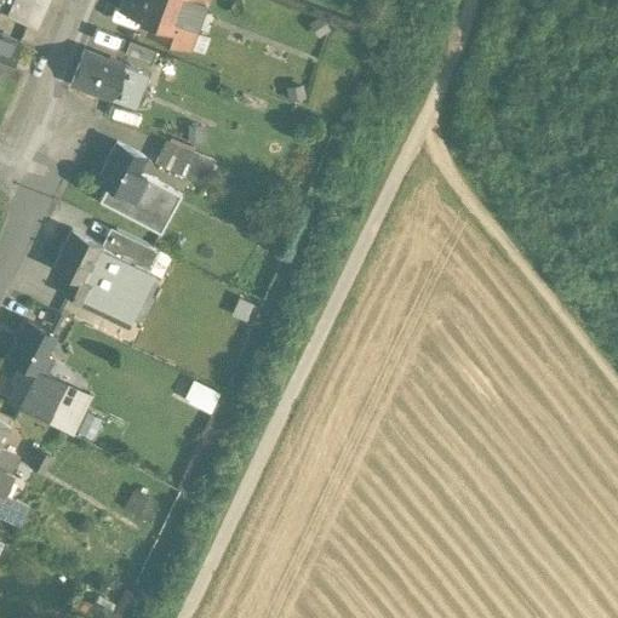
[(19,0),(12,18),(39,29),(51,0),(19,0)]
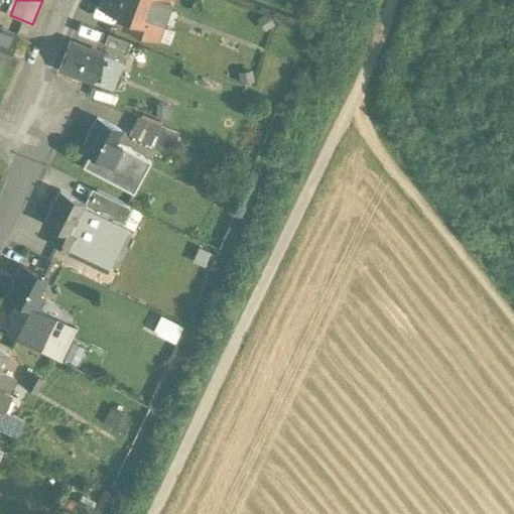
[(106,0),(102,10),(129,20),(126,30),(152,40),(156,28),(163,30),(174,0),(106,0)]
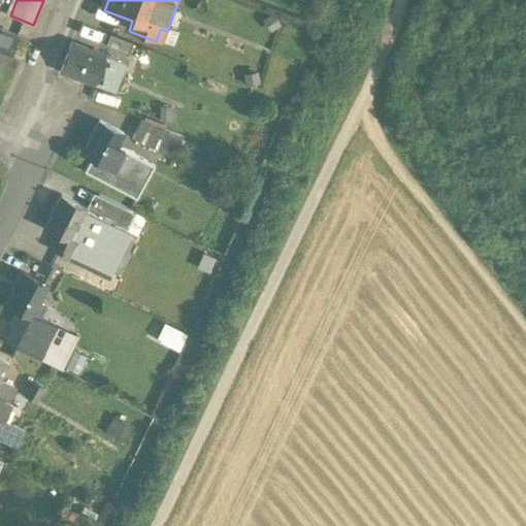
[(0,66),(7,69),(20,39),(3,33),(2,36),(0,35),(0,66)]
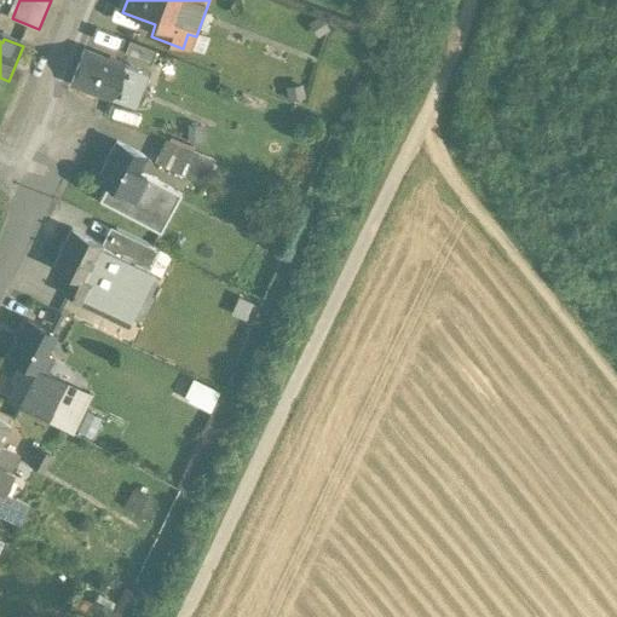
[(157,55),(131,44),(128,48),(126,57),(153,68),(157,55)]
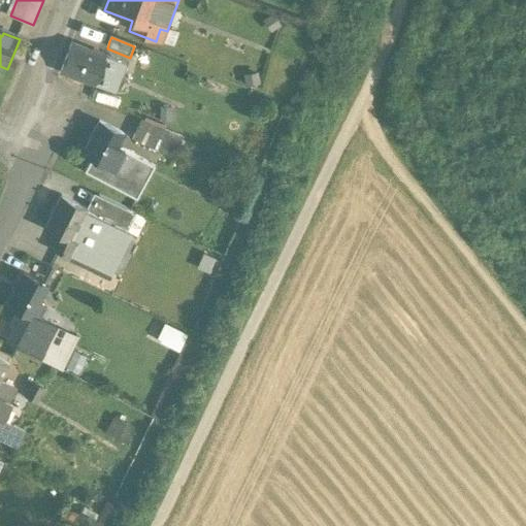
[(107,59),(72,45),(62,74),(96,88),(107,59)]
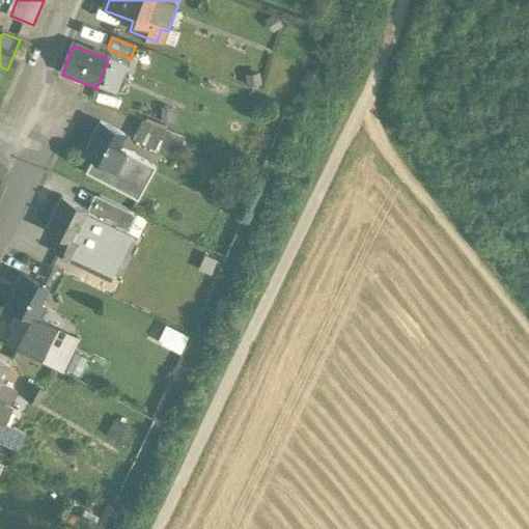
[(108,59),(96,88),(111,93),(122,65),(108,59)]
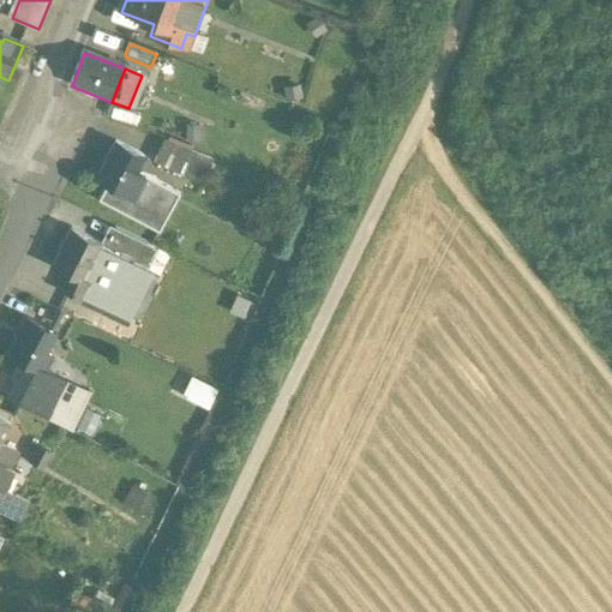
[(211,165),(167,143),(162,154),(156,165),(201,186),(211,165)]
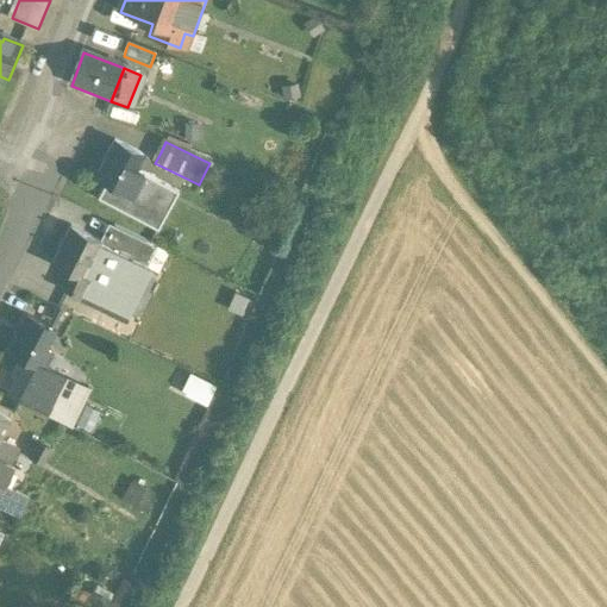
[(158,232),(179,194),(137,173),(144,158),(117,144),(98,180),(108,186),(100,201),(158,232)]
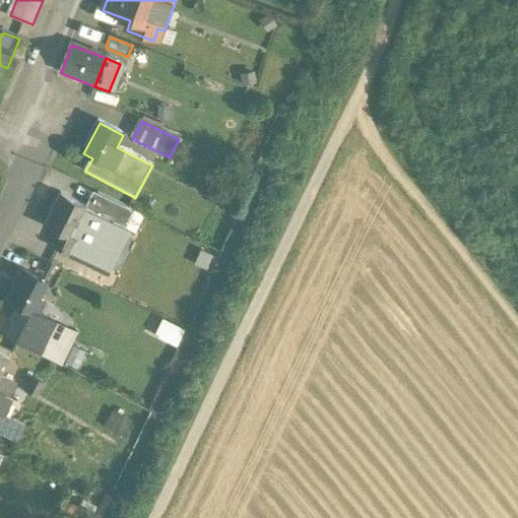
[(134,213),(100,196),(95,205),(90,215),(126,232),(134,213)]
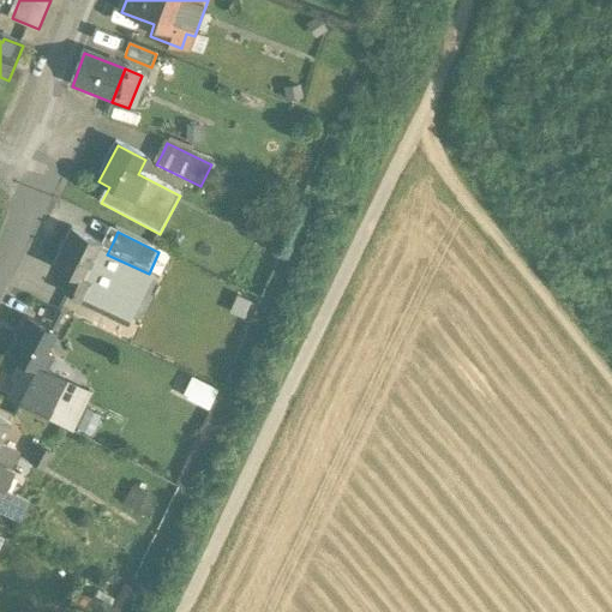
[(102,247),(75,233),(57,270),(70,277),(84,285),(93,268),(101,251),(102,247)]
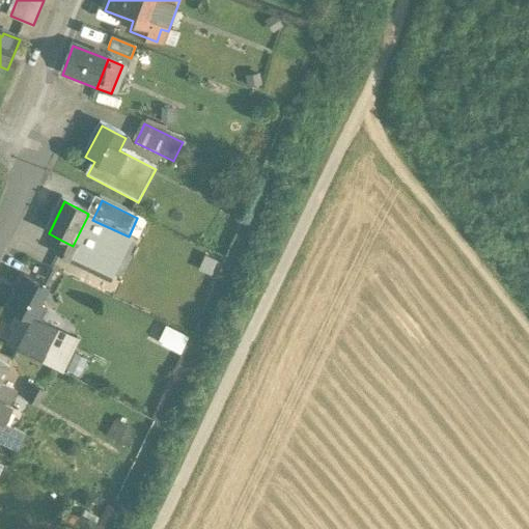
[(60,240),(54,253),(108,279),(129,237),(92,220),(87,217),(80,231),(73,246),(60,240)]
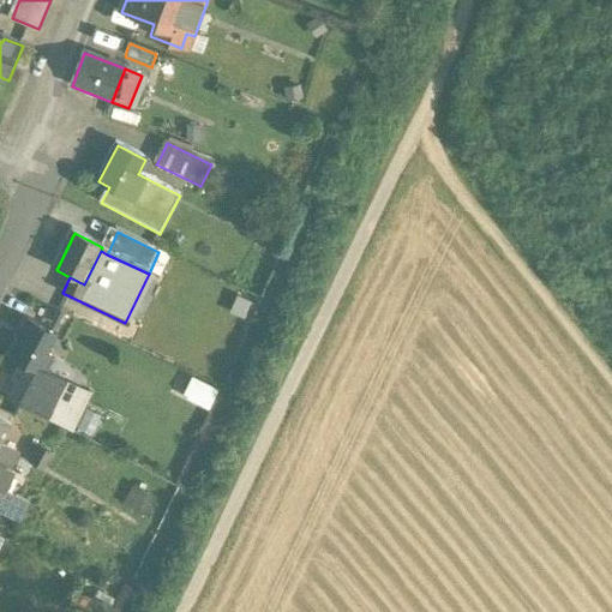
[(58,336),(30,322),(11,359),(25,366),(40,373),(48,357),(58,336)]
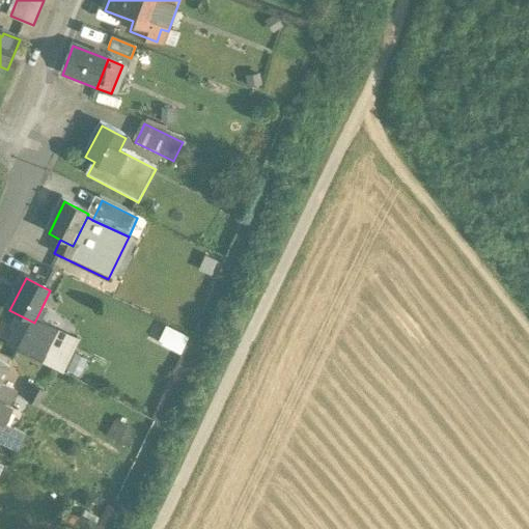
[(42,308),(34,323),(22,316),(15,330),(24,335),(49,349),(57,333),(40,324),(47,311),(42,308)]
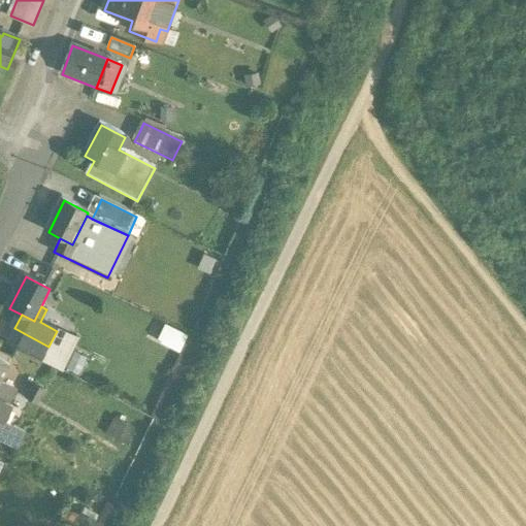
[(159,341),(183,349),(189,331),(164,323),(159,341)]
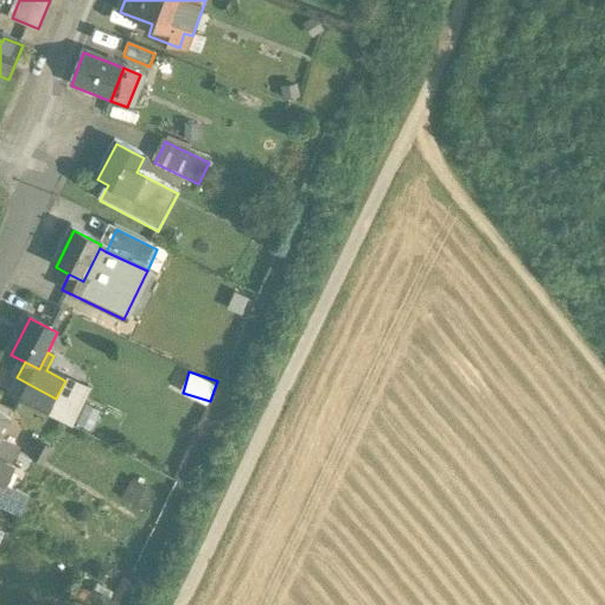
[(56,399),(27,383),(24,393),(19,401),(70,428),(80,411),(56,399)]
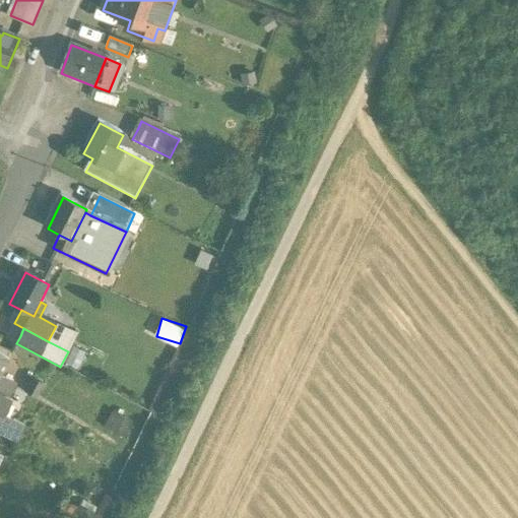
[(10,362),(0,355),(0,382),(3,377),(10,362)]
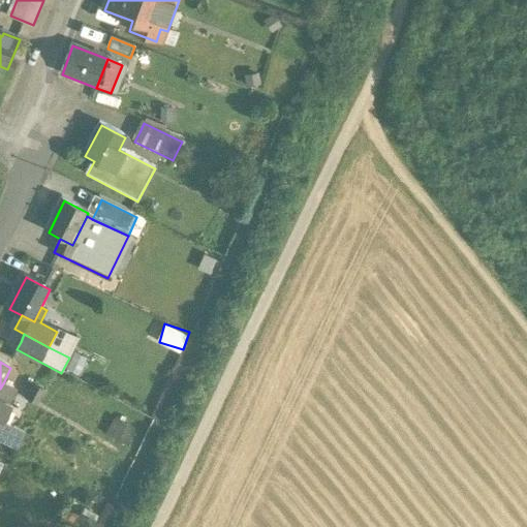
[(3,383),(0,389),(0,423),(4,425),(12,408),(7,406),(16,391),(3,383)]
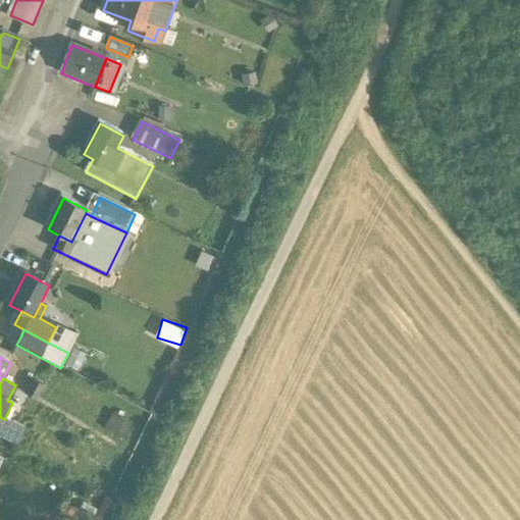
[(4,419),(0,417),(0,437),(17,447),(26,430),(4,419)]
